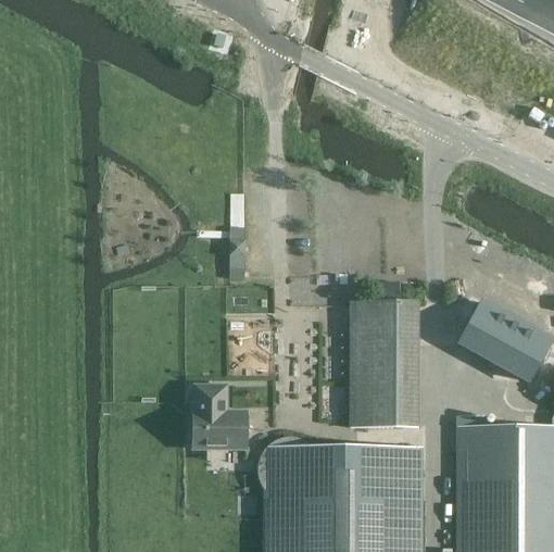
[(233,225),(233,238),(248,239),(249,226),(233,225)]
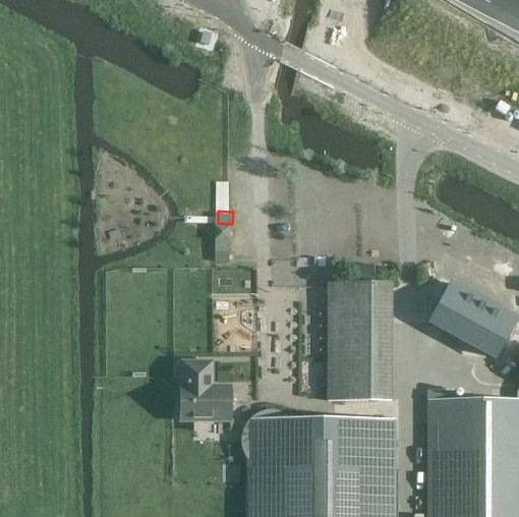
[(218,223),(217,239),(232,239),(232,224),(218,223)]
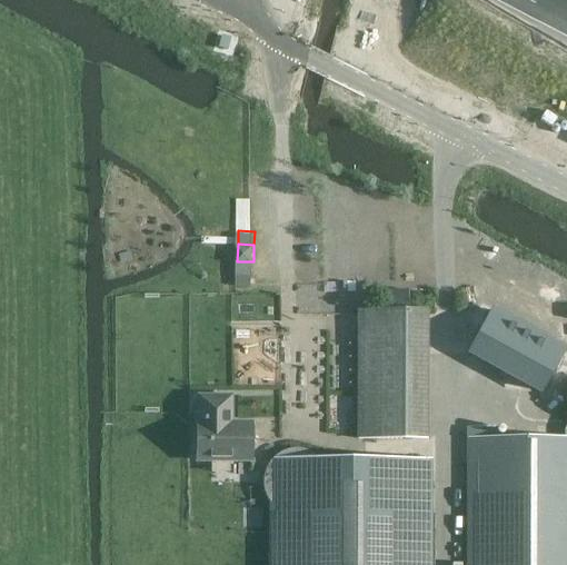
[(237,261),(237,283),(252,284),(254,261),(237,261)]
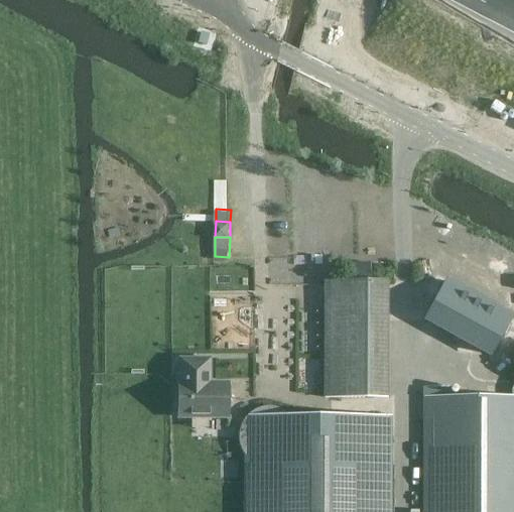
[(323,252),(307,253),(307,261),(307,265),(316,265),(315,261),(324,261),(323,252)]
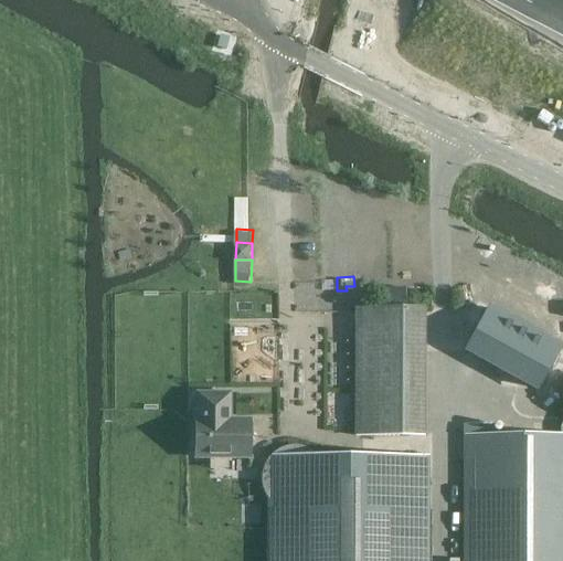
[(407,292),(383,292),(383,305),(407,305),(407,292)]
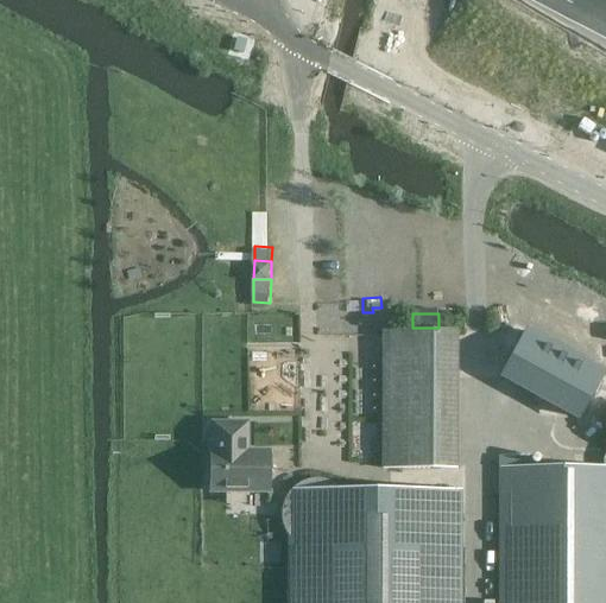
[(528,327),(503,370),(581,414),(605,370),(528,327)]
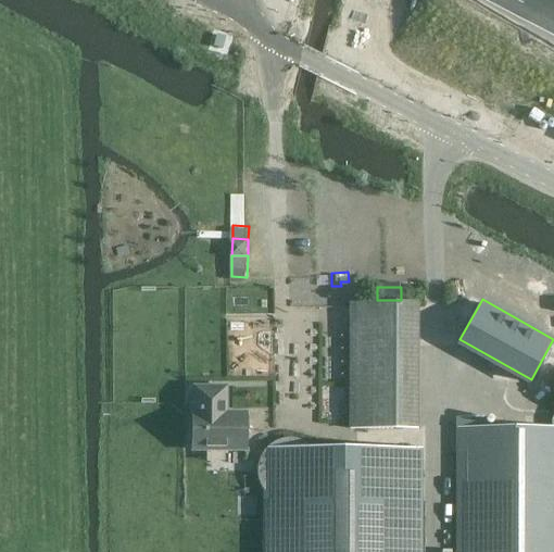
[(350,301),(349,424),(416,425),(418,302),(350,301)]
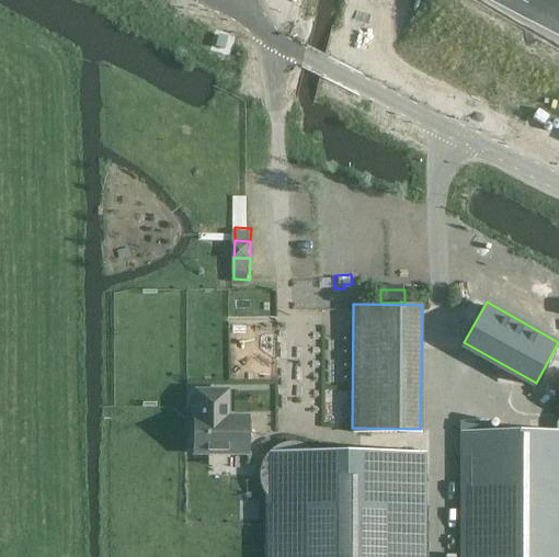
[(197,415),(195,415),(195,451),(212,451),(212,445),(226,445),(226,451),(249,451),(249,415),(229,415),(229,387),(197,387),(197,415)]
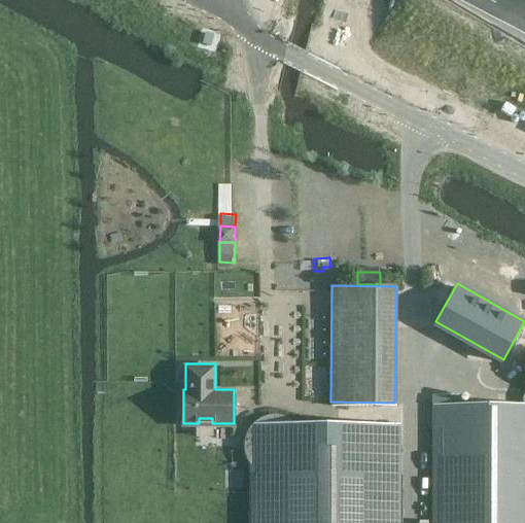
[(524,393),(523,395),(523,404),(433,404),(432,522),(524,522),(524,393)]
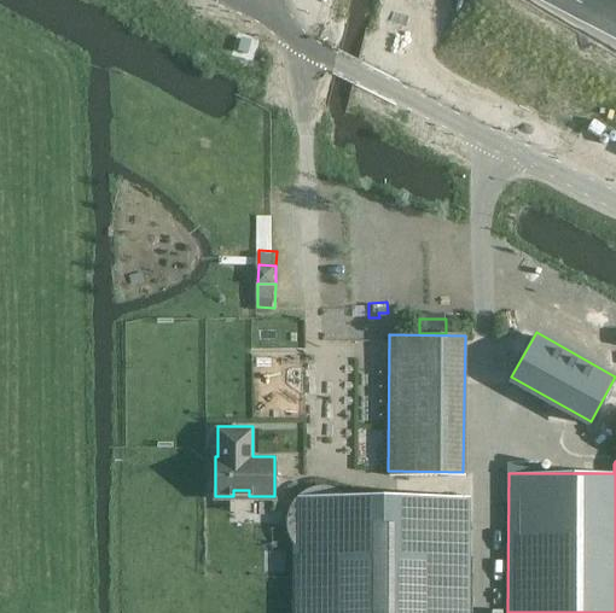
[(288,515),(288,520),(288,525),(289,530),(290,533),(292,538),(295,542),(298,546),(298,547),(298,574),(297,612),(469,612),(470,571),(469,497),(399,496),(352,496),(350,494),(347,491),(342,488),(338,486),(333,484),(329,484),(324,483),(319,484),(314,484),(309,486),(306,488),(302,490),(302,491),(298,494),(295,497),(292,502),(290,506),(289,511),(288,515)]
